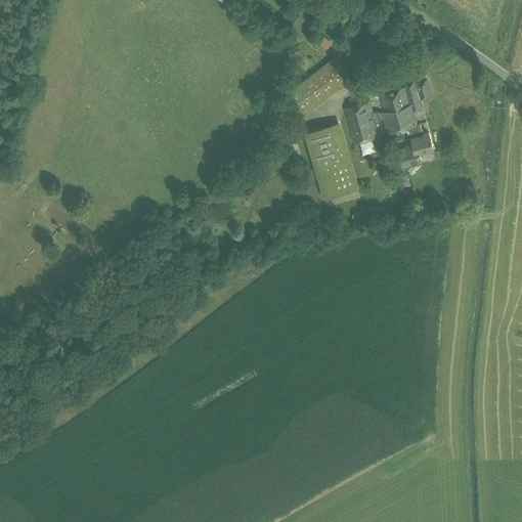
[(301,35),(308,17),(297,13),(290,30),(301,35)]
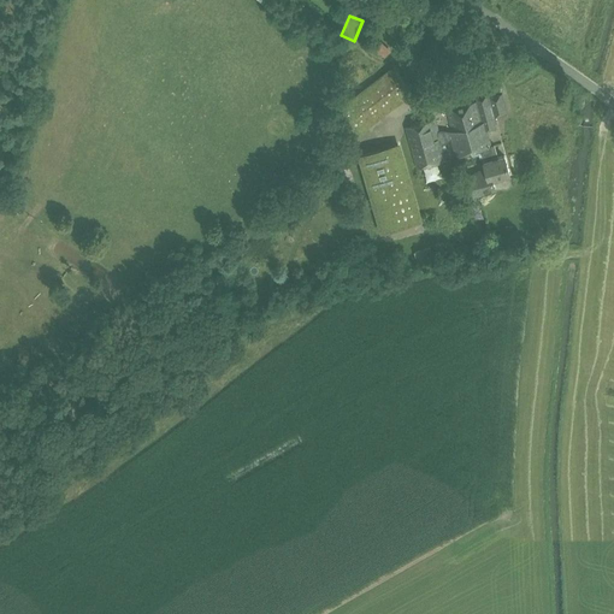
[(371,46),(385,60),(391,53),(377,40),(371,46)]
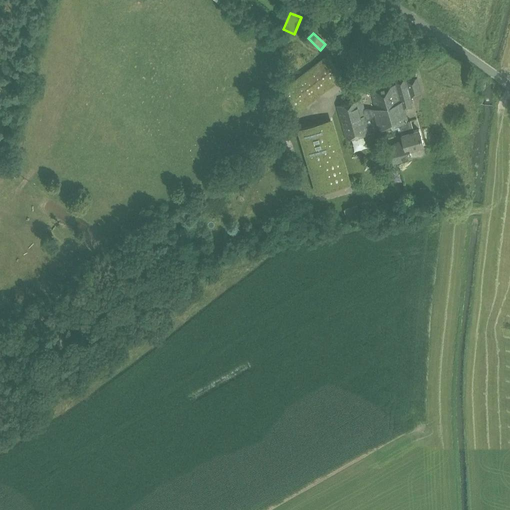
[(402,143),(387,147),(392,164),(410,159),(407,151),(422,146),(417,131),(412,132),(409,122),(406,123),(402,106),(410,104),(409,98),(419,95),(415,80),(404,83),(369,93),(374,110),(371,111),(377,131),(397,126),(400,136),(402,143)]
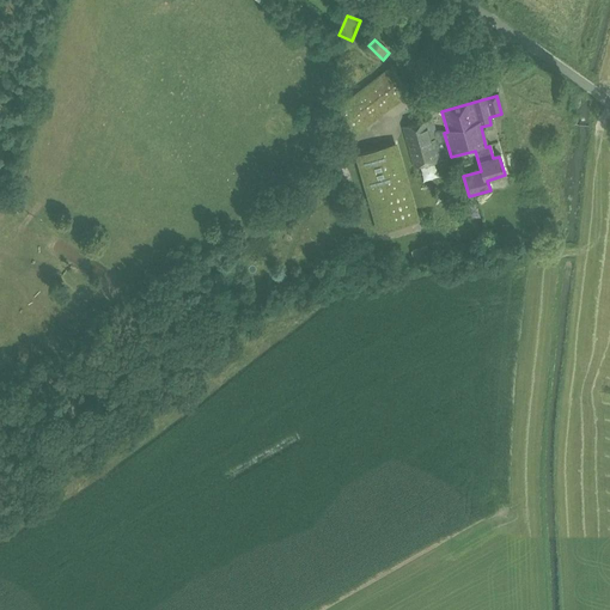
[(401,128),(412,169),(441,160),(431,120),(401,128)]
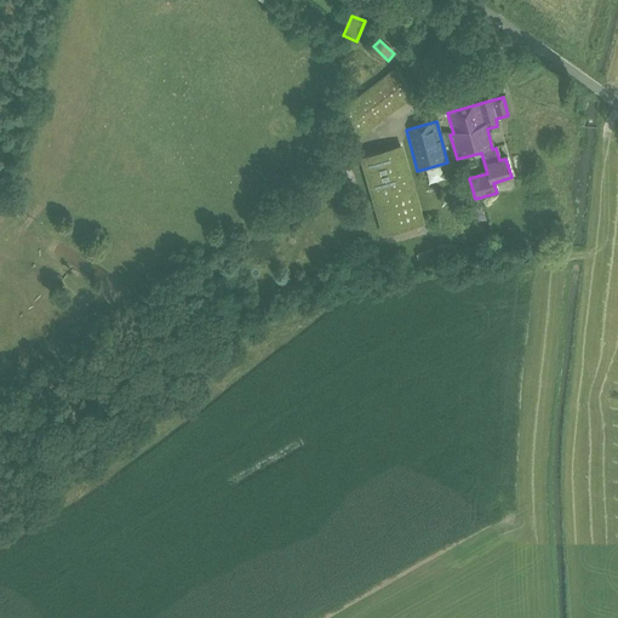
[(361,159),(383,233),(419,223),(399,148),(361,159)]
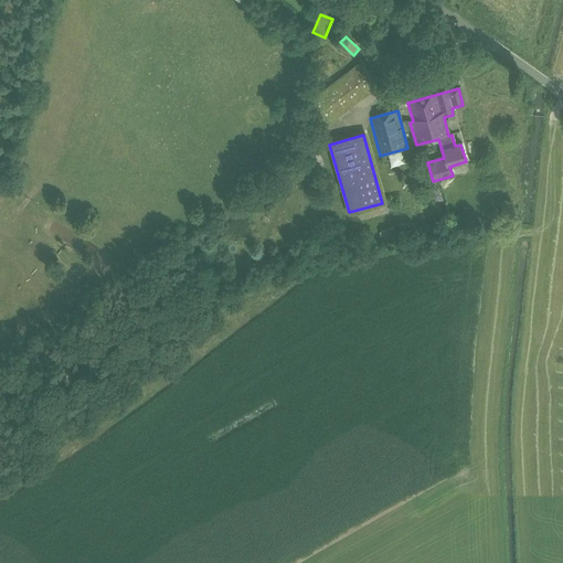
[(395,238),(393,230),(379,234),(382,243),(395,238)]
